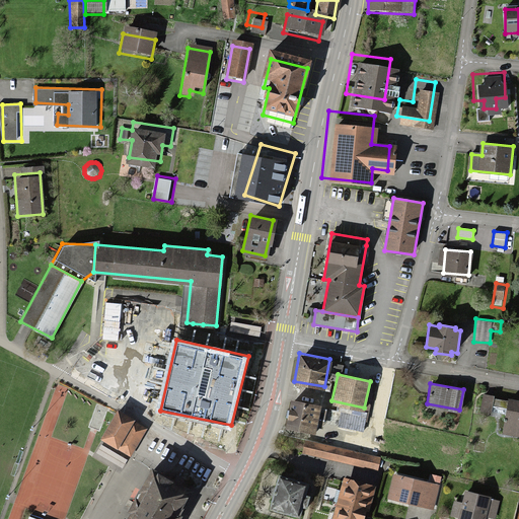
[(494,396),(483,394),(479,413),(491,414),(491,412),(494,398),(494,396)]
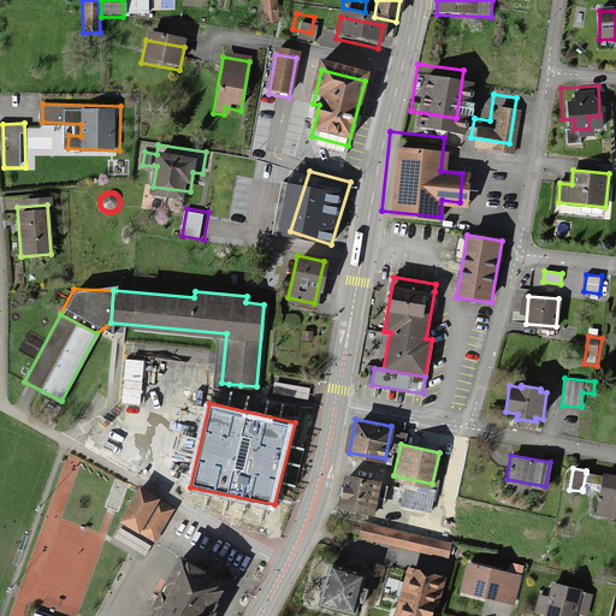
[(344,473),(338,502),(374,510),(381,480),(344,473)]
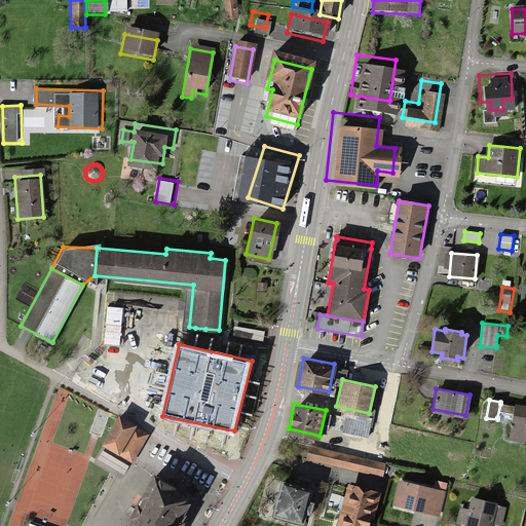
[(515,406),(500,404),(497,417),(512,419),(515,406)]
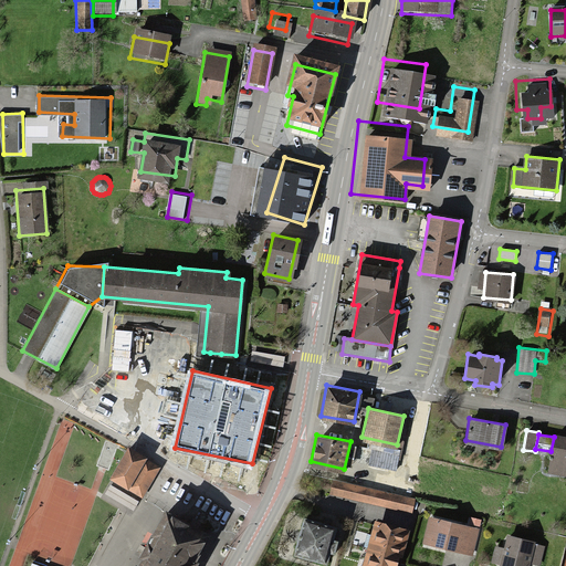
[(551,451),(546,474),(565,478),(565,438),(554,436),(554,437),(551,451)]
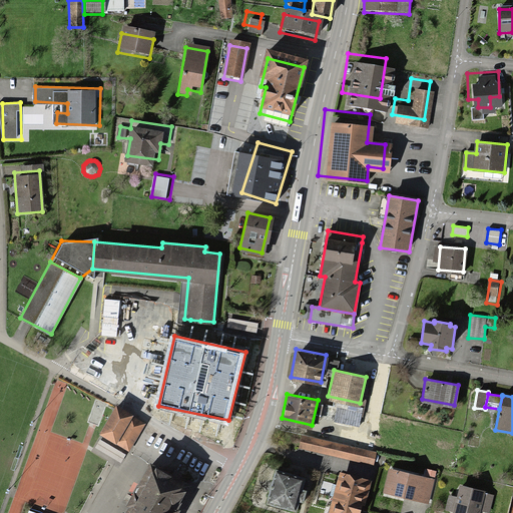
[(114,446),(130,418),(112,407),(96,435),(114,446)]
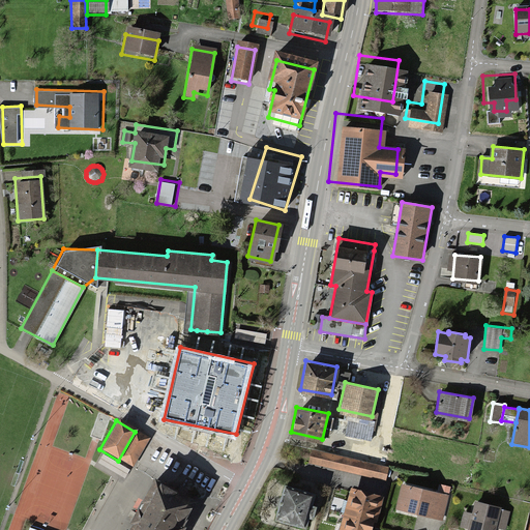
[(135,432),(118,461),(133,469),(150,440),(135,432)]
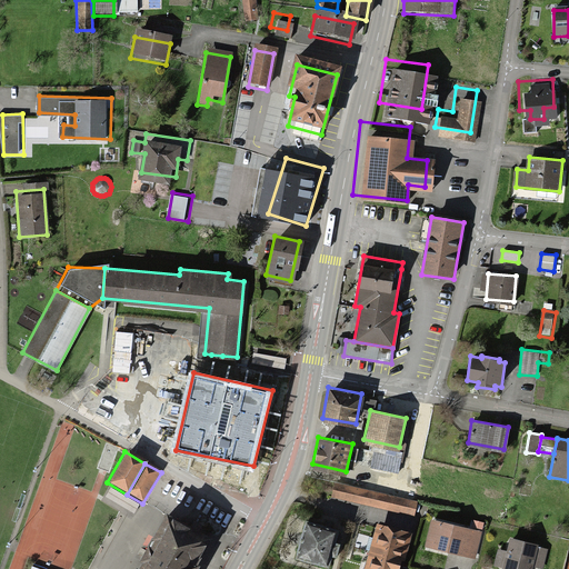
[(332,486),(330,497),(370,506),(372,495),(332,486)]
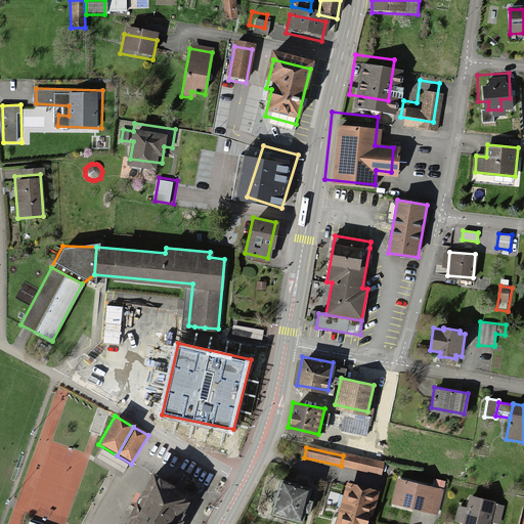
[(381,474),(383,464),(343,455),(341,466),(381,474)]
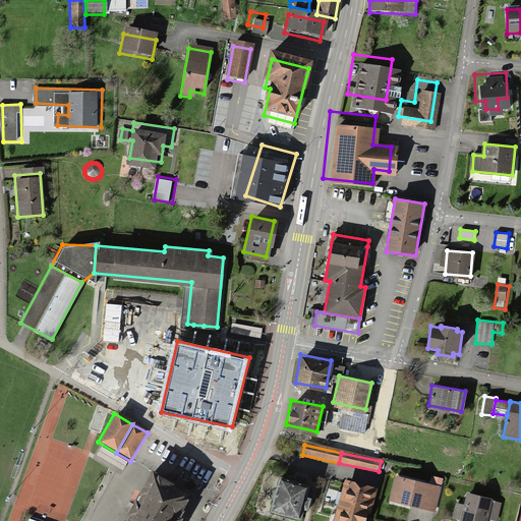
[(138,497),(124,520),(181,520),(183,518),(181,517),(195,493),(182,485),(183,485),(185,480),(177,476),(174,481),(153,470),(138,497)]
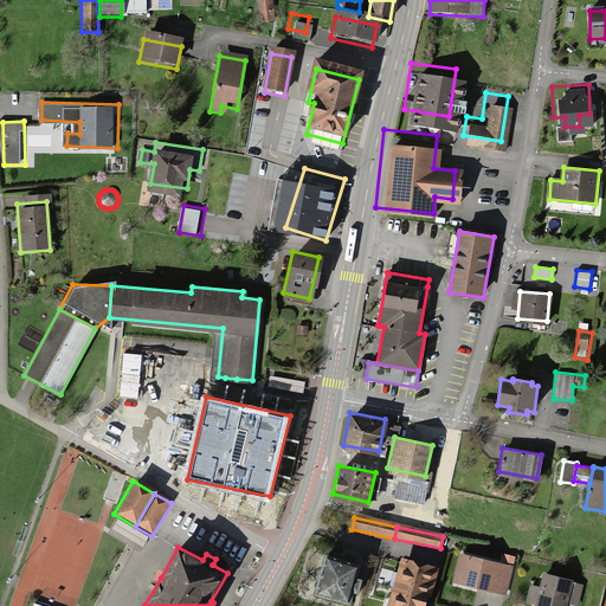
[(323,554),(315,587),(346,595),(354,562),(323,554)]
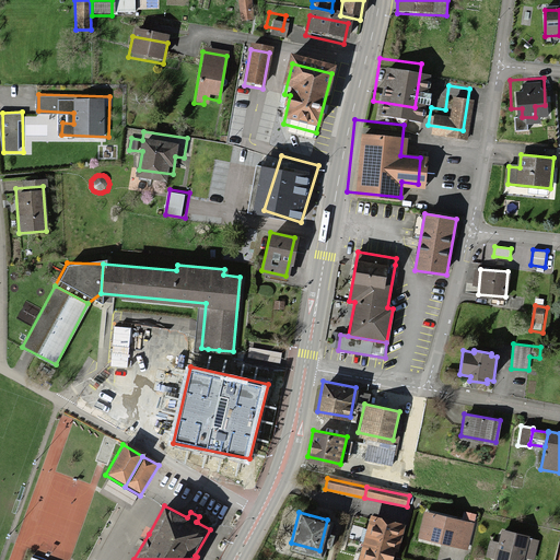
[(371,514),(358,559),(392,559),(403,523),(371,514)]
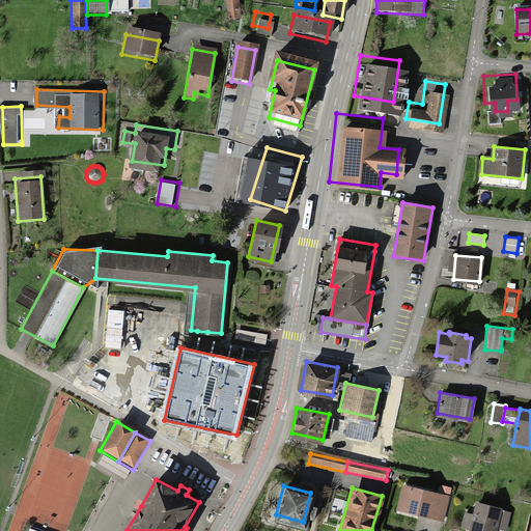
[(443,522),(448,498),(403,487),(398,511),(443,522)]
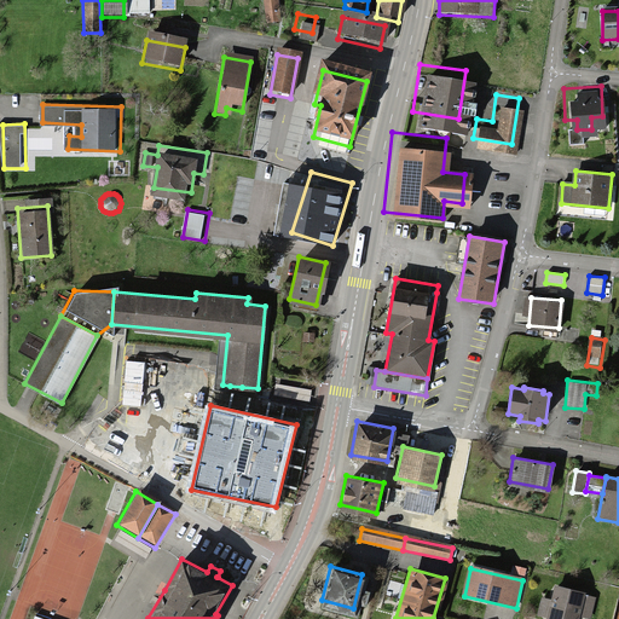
[(578,618),(579,615),(584,594),(551,585),(542,618),(578,618)]
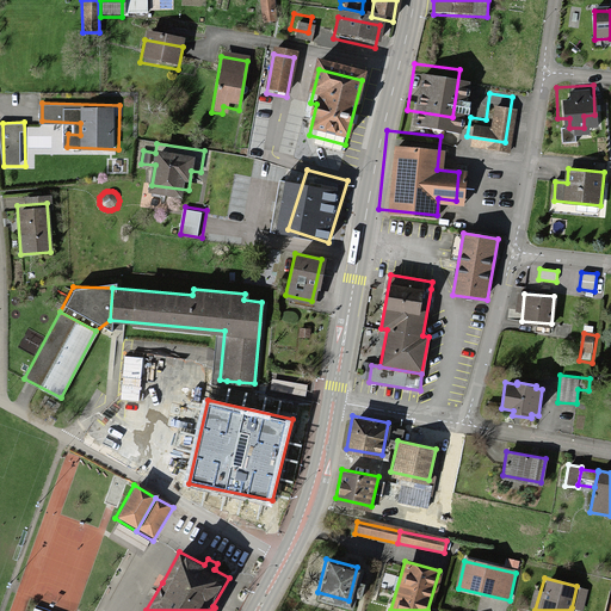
[(576,586),(572,608),(582,610),(588,590),(576,586)]
